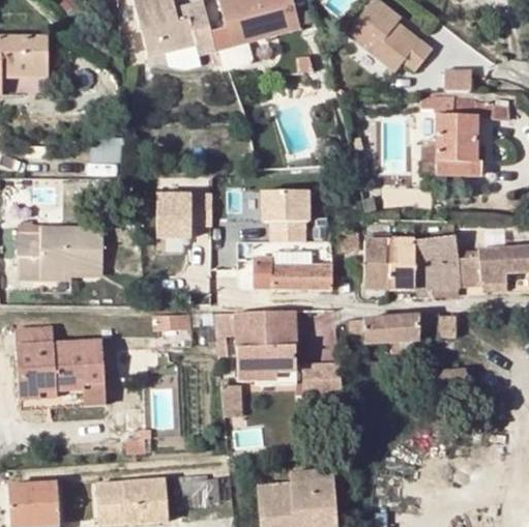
[(135,0),(147,56),(179,49),(197,45),(199,55),(216,51),(204,1),(186,5),(189,17),(177,19),(175,7),(173,0),(135,0)]
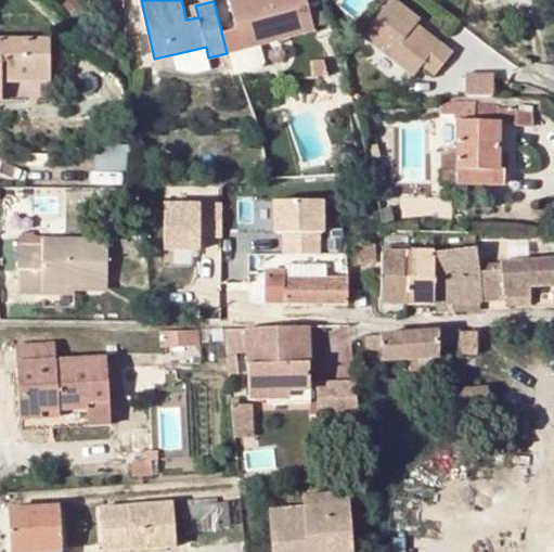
[(231,0),(242,50),(318,31),(310,0),(231,0)]
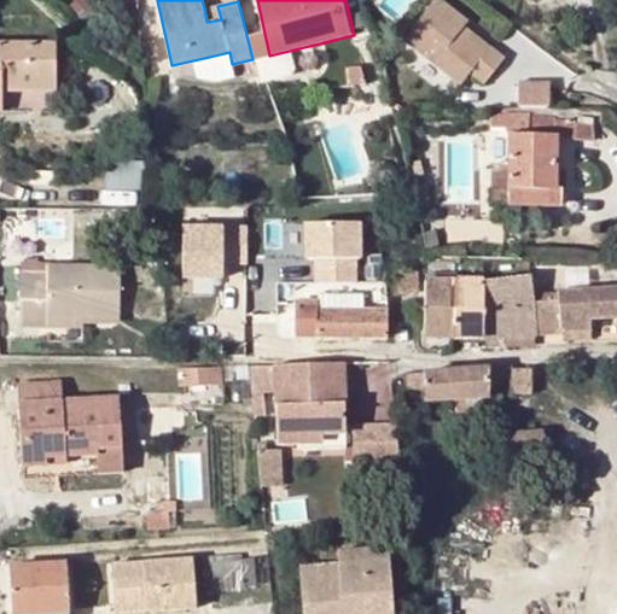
[(484,50),(466,36),(458,30),(464,23),(467,19),(443,0),(436,0),(407,37),(464,82),(472,72),(484,81),(505,57),(489,44),(484,50)]
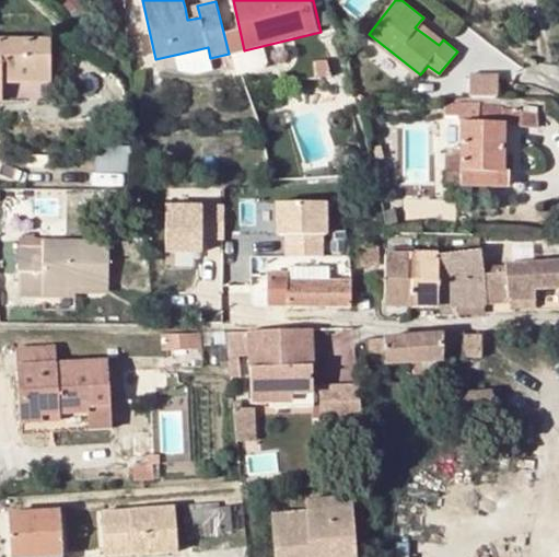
[(197,6),(185,8),(187,20),(200,18),(197,6)]
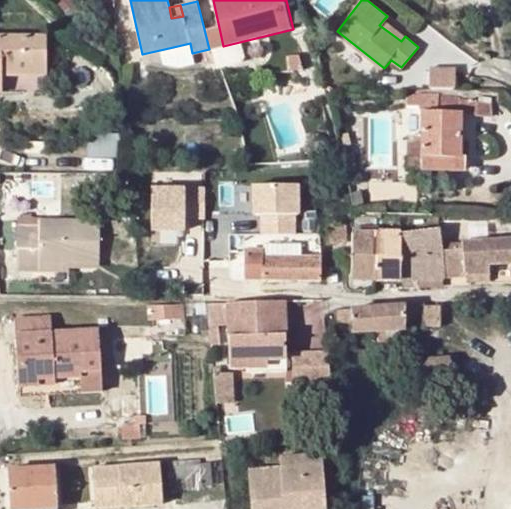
[(390,24),(384,19),(379,25),(386,30),(390,24)]
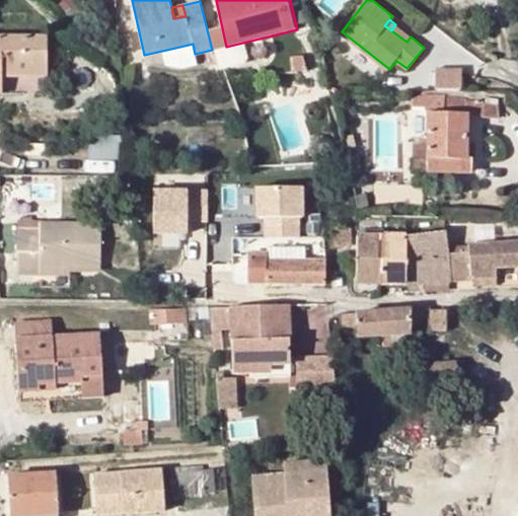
[(47,32),(0,32),(0,84),(2,85),(2,74),(48,74),(47,32)]
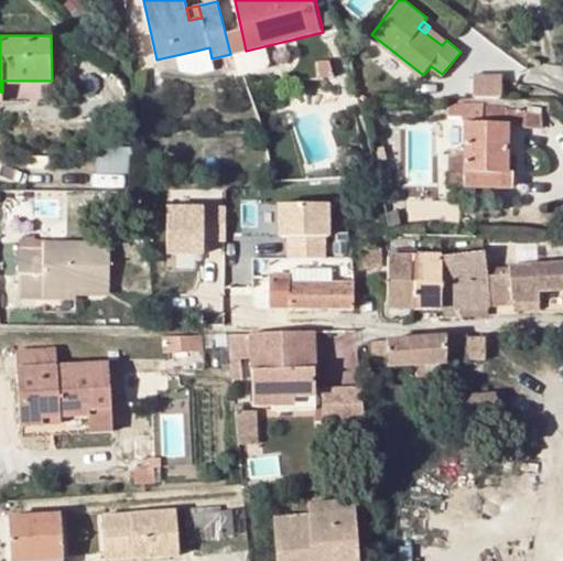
[(191,52),(194,63),(212,58),(209,47),(191,52)]
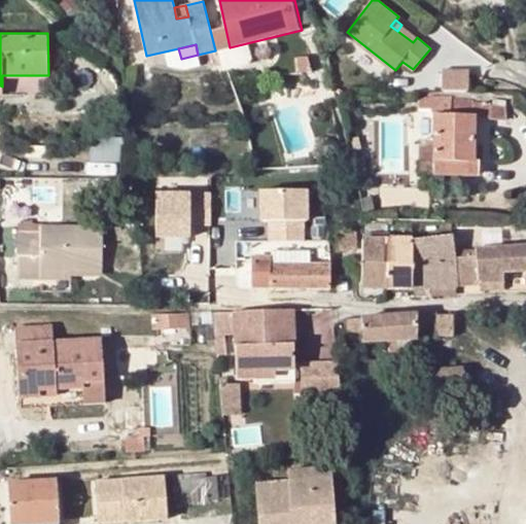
[(470,67),(444,65),(442,85),(468,88),(470,67)]
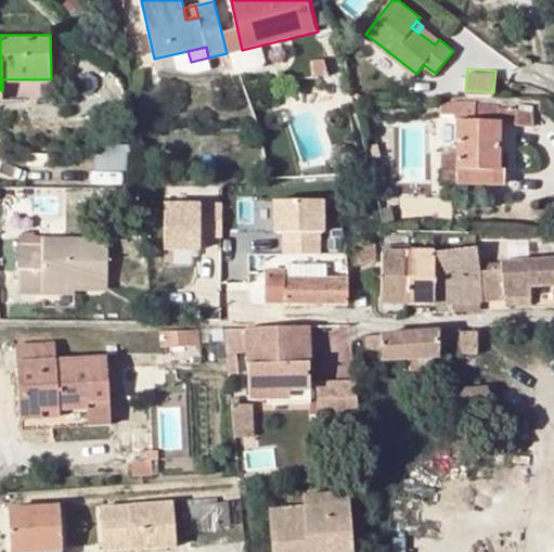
[(500,168),(500,119),(501,103),(476,100),(442,100),(442,112),(459,113),(459,182),(505,181),(505,167),(500,168)]
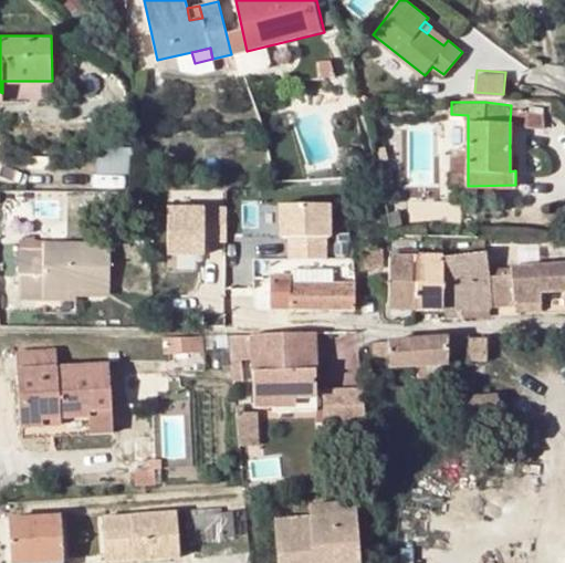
[(529,107),(511,105),(510,122),(527,122),(529,107)]
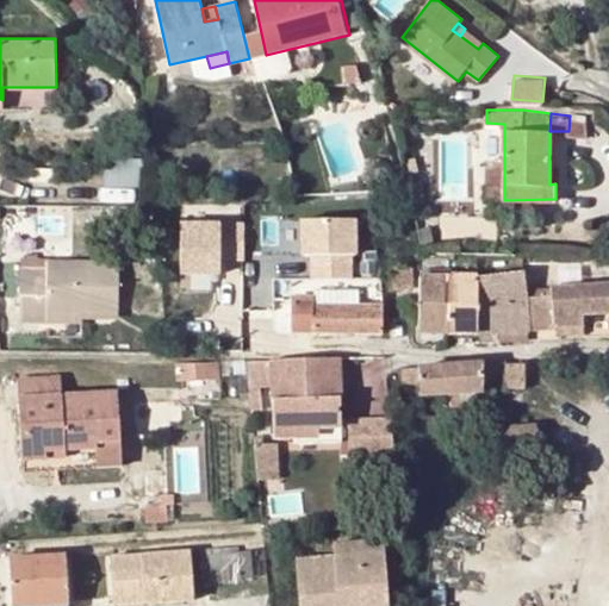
[(569,113),(570,116),(569,131),(569,135),(584,135),(584,113),(569,113)]
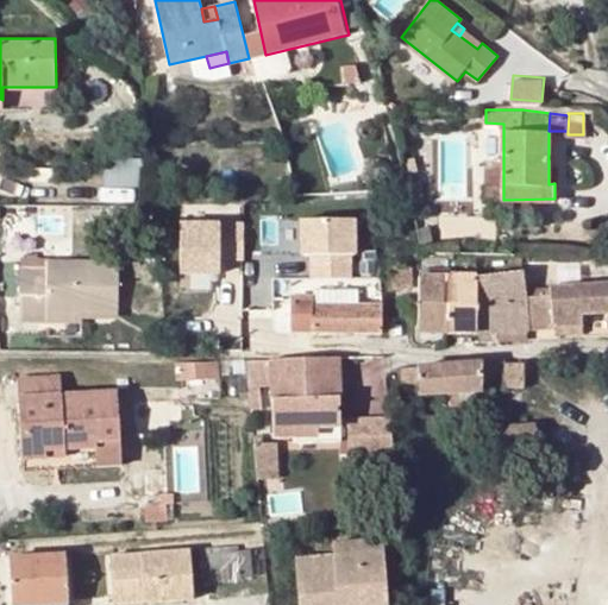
[(107,157),(107,183),(142,183),(142,157),(107,157)]
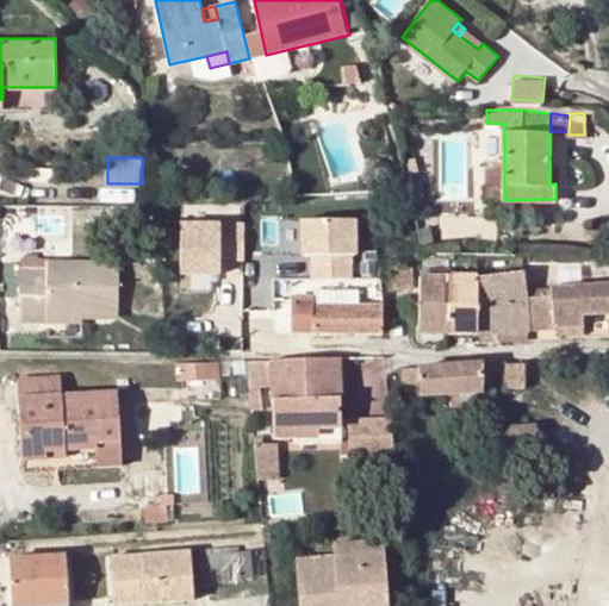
[(345,207),(340,207),(340,214),(360,214),(360,202),(345,202),(345,207)]
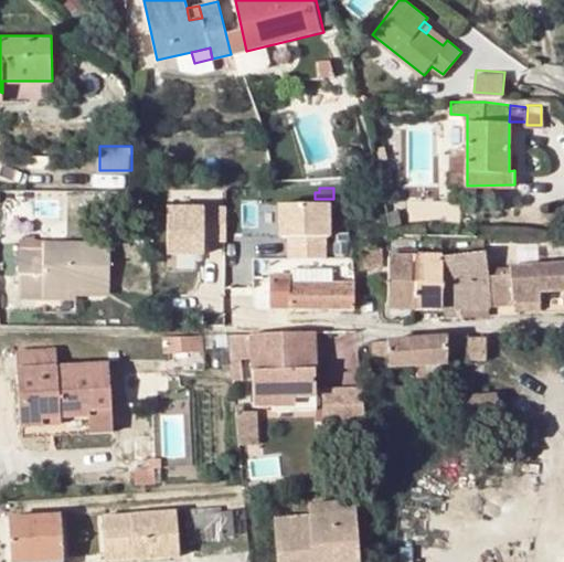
[(74,194),(74,209),(87,209),(87,194),(74,194)]
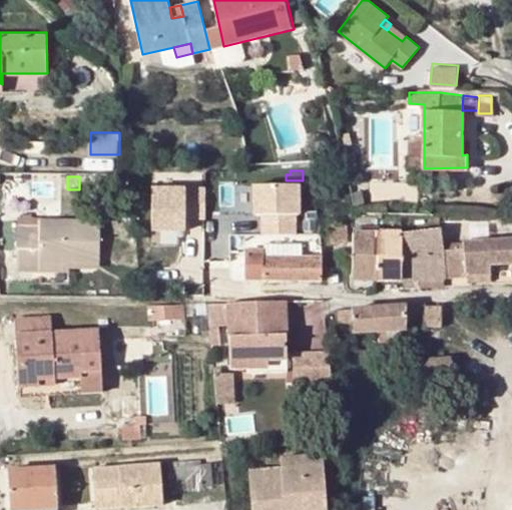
[(253,183),(257,234),(303,231),(300,180),(253,183)]
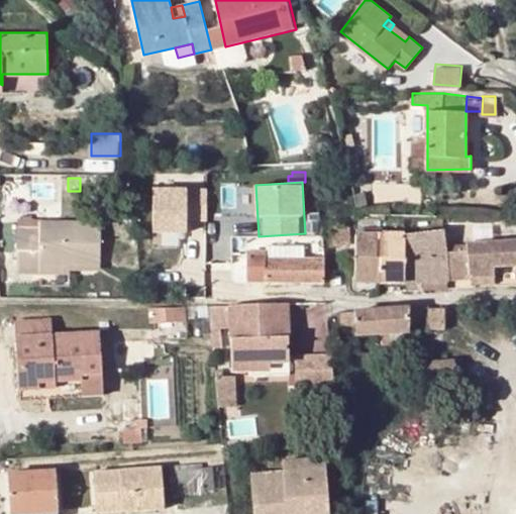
[(21,217),(20,271),(39,272),(39,263),(70,264),(102,264),(102,221),(40,220),(40,218),(21,217)]
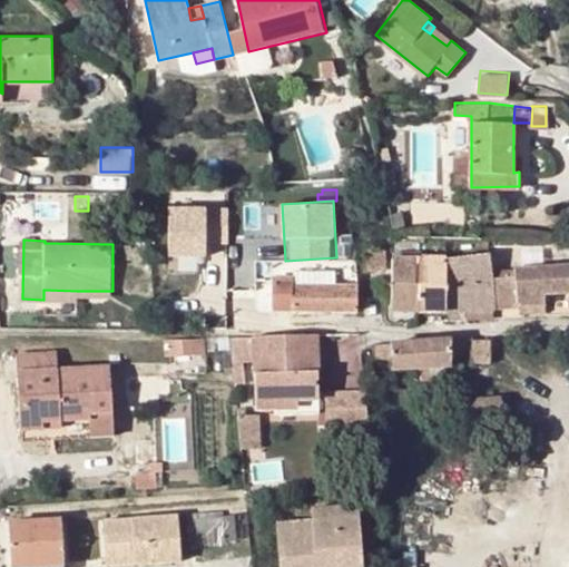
[(389,246),(366,245),(365,266),(389,267),(389,246)]
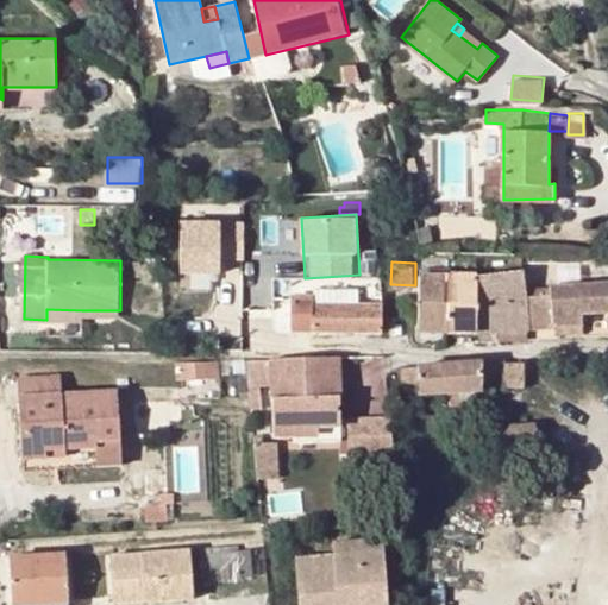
[(525,271),(477,276),(477,331),(499,331),(499,295),(527,295),(525,271)]
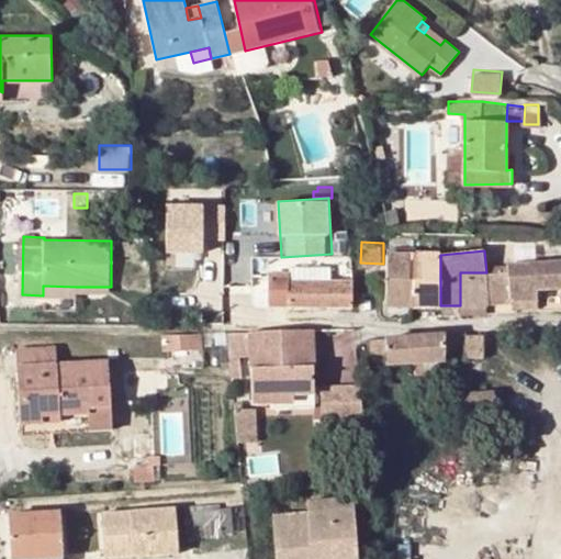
[(388,304),(413,305),(414,255),(390,254),(388,304)]
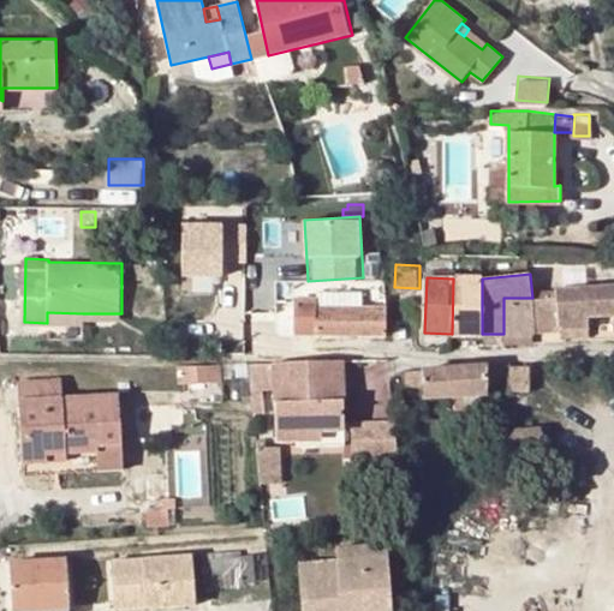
[(452,334),(482,334),(482,279),(453,279),(452,334)]
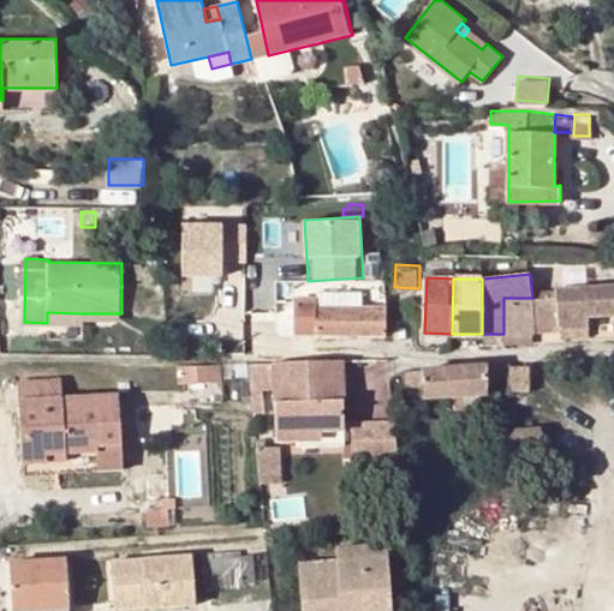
[(613,285),(608,286),(559,287),(559,297),(532,298),(535,333),(560,333),(560,328),(589,328),(589,313),(609,313),(613,312),(613,285)]
